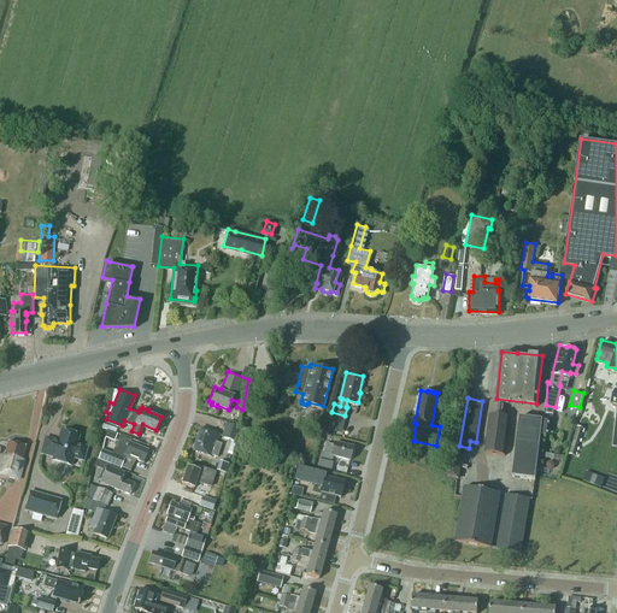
[(544,418),(541,432),(546,432),(548,420),(551,422),(553,412),(546,411),(545,418),(544,418)]
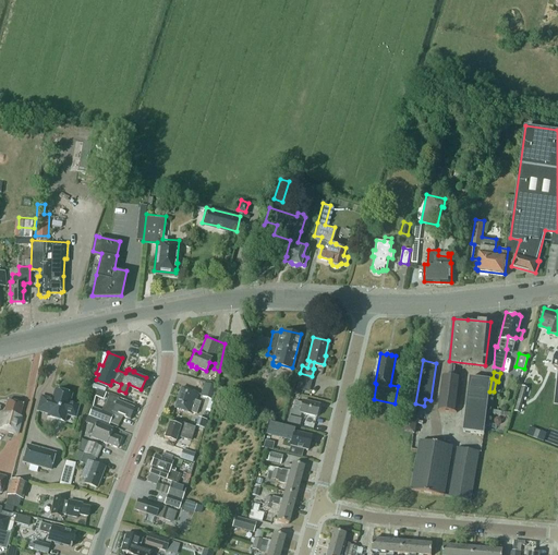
[(438,407),(457,409),(461,375),(443,373),(438,407)]
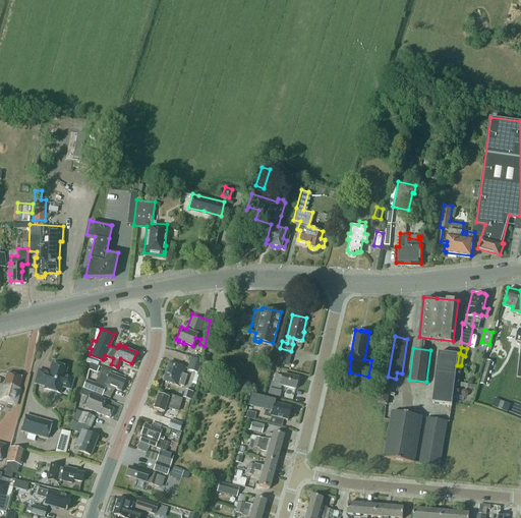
[(432,400),(453,402),(457,365),(459,353),(459,352),(439,350),(432,400)]
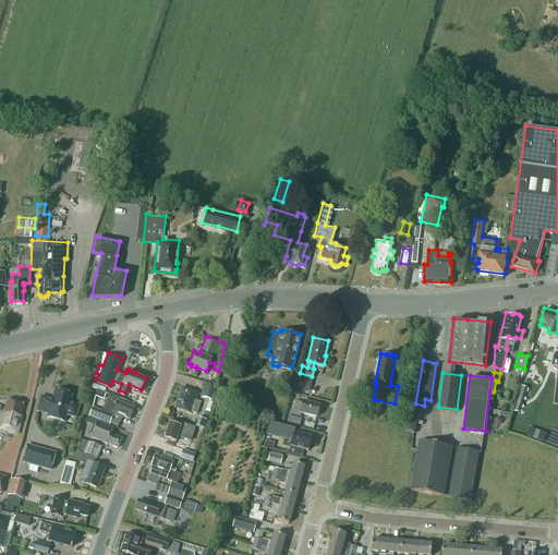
[(206,382),(202,394),(209,397),(213,397),(217,385),(206,382)]
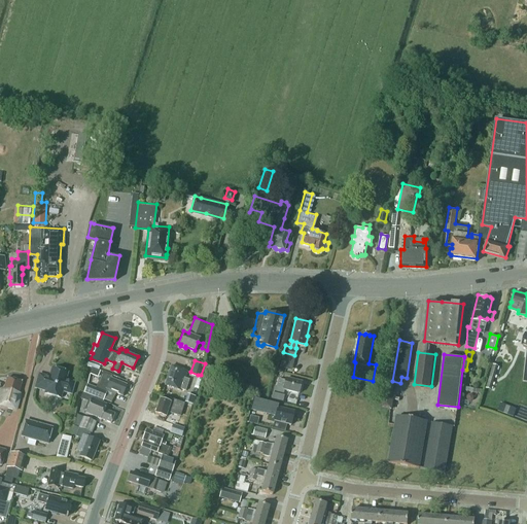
[(487,382),(493,383),(499,363),(493,362),(487,382)]
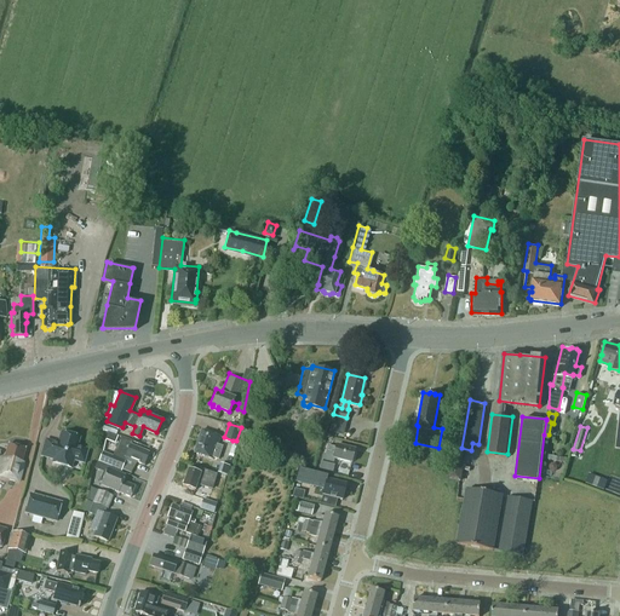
[(201,427),(194,450),(207,454),(213,456),(214,453),(217,454),(219,449),(220,449),(223,443),(218,442),(220,435),(214,432),(201,427)]
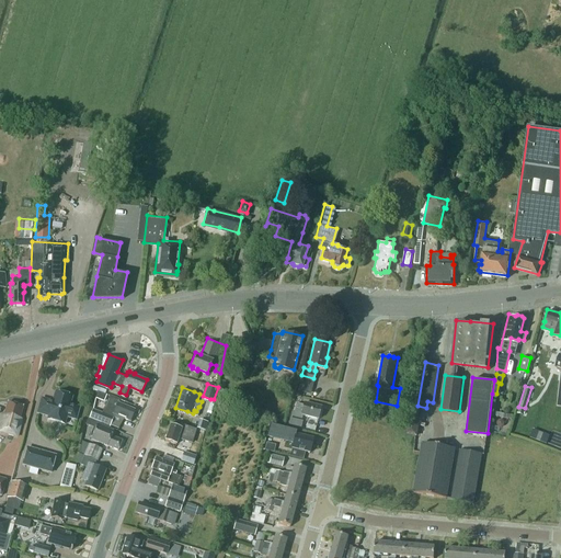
[(215,402),(224,405),(228,389),(219,388),(215,402)]
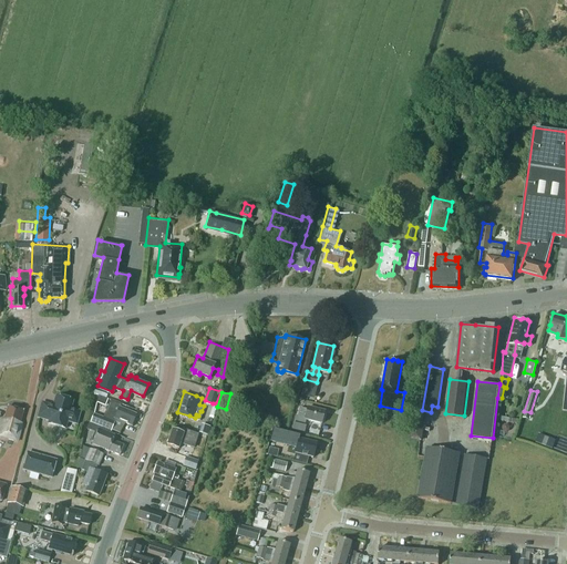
[(41,400),(38,414),(49,418),(48,421),(57,423),(58,421),(64,423),(64,426),(65,426),(66,419),(76,421),(80,409),(71,407),(72,399),(71,400),(55,396),(57,395),(55,395),(53,403),(41,400)]
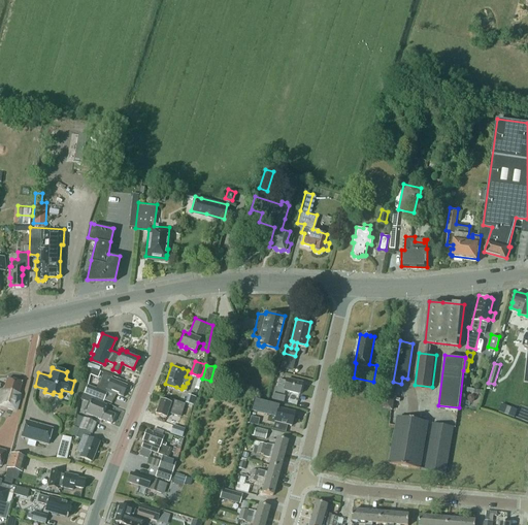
[(102,370),(96,385),(106,389),(106,388),(117,392),(122,394),(127,384),(111,378),(112,374),(102,370)]
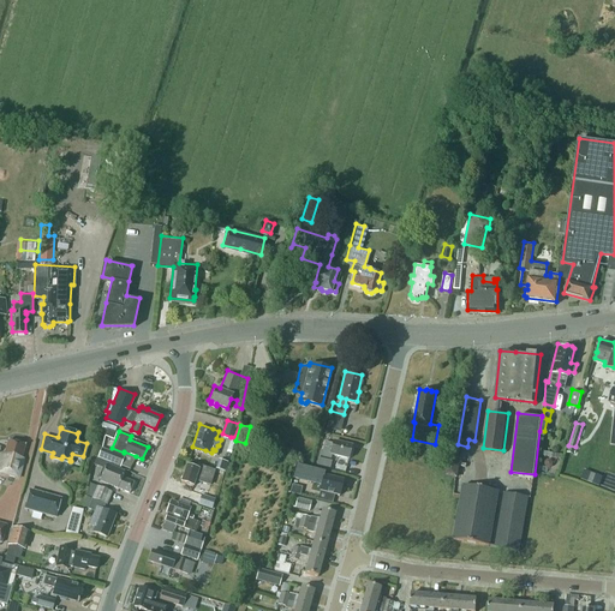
[(0,456),(0,469),(18,475),(23,456),(21,455),(24,442),(9,437),(5,450),(3,450),(0,456)]
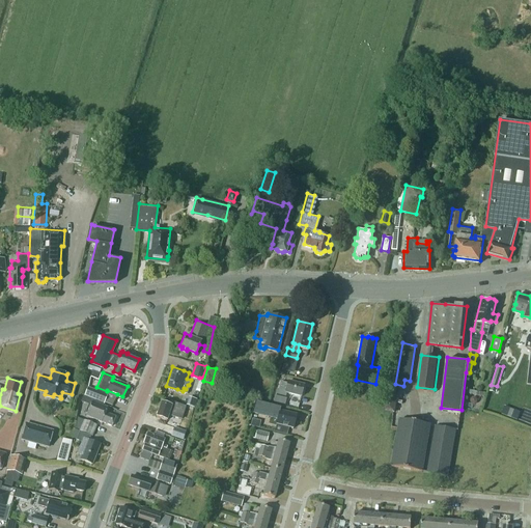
[(281,380),(277,394),(275,394),(274,399),(284,403),(285,396),(286,391),(301,394),(304,383),(287,379),(287,381),(281,380)]
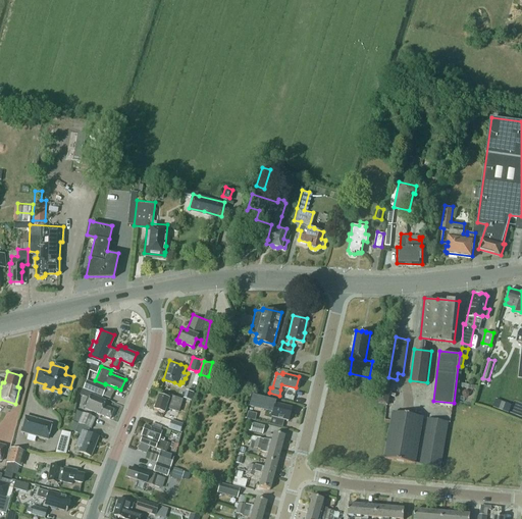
[(87,379),(83,386),(102,395),(102,394),(105,386),(95,382),(87,379)]
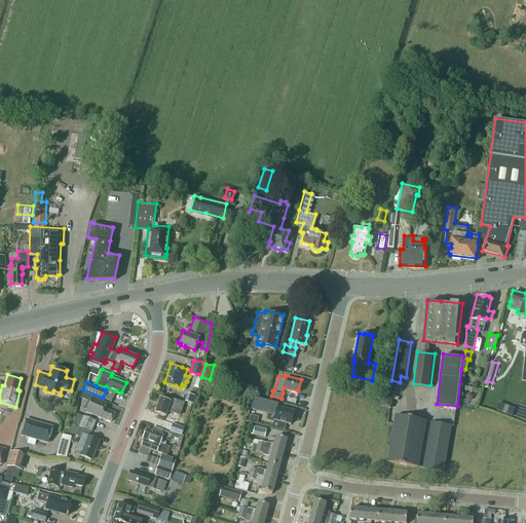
[(381,404),(390,406),(393,387),(384,385),(381,404)]
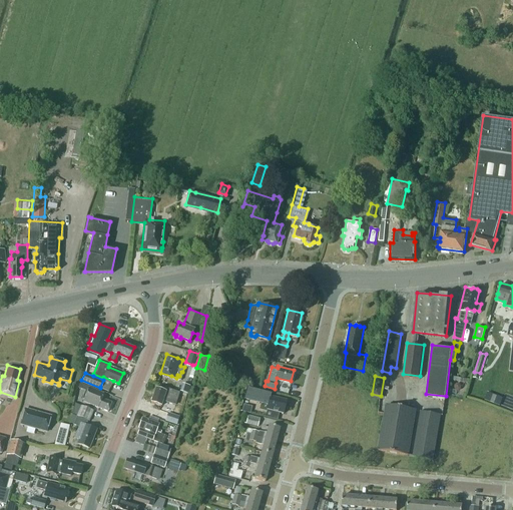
[(184,381),(182,389),(190,391),(192,383),(184,381)]
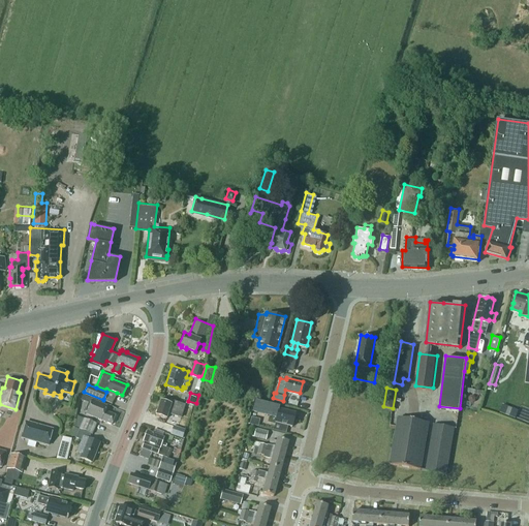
[(91,401),(87,411),(112,422),(115,412),(104,408),(106,403),(102,402),(103,400),(93,396),(92,397),(91,401)]
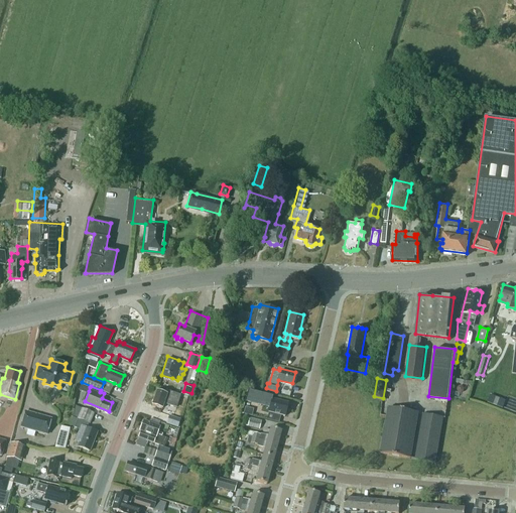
[(273,393),(265,391),(248,387),(245,401),(261,405),(262,402),(270,404),(268,410),(284,414),(287,401),(272,397),(273,393)]
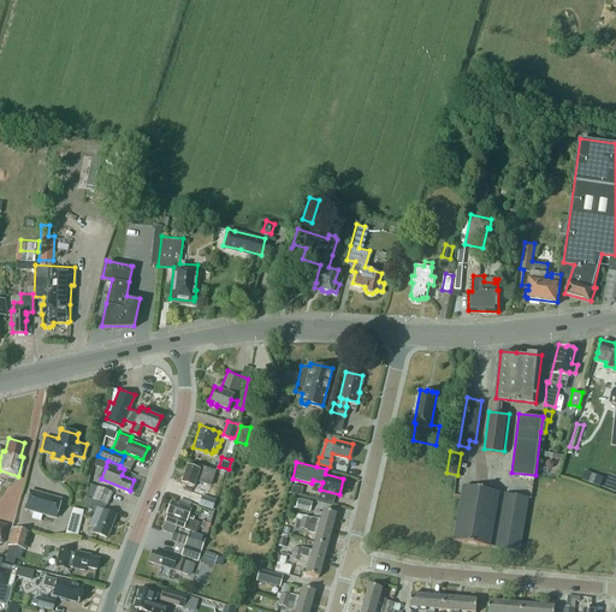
[(187,464),(182,481),(194,485),(196,479),(211,483),(215,469),(197,463),(195,468),(187,464)]
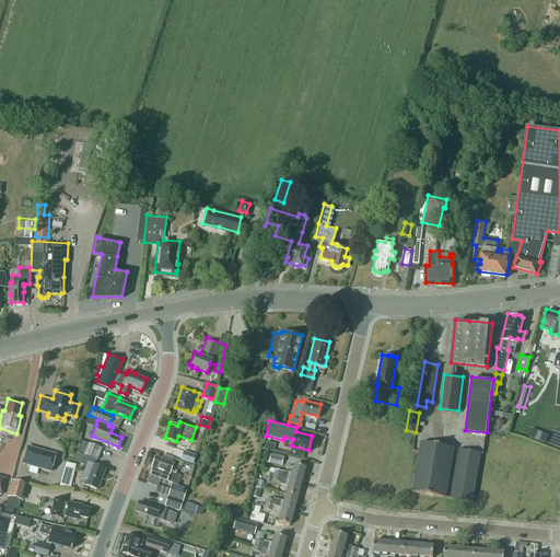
[(531,436),(544,439),(546,431),(533,428),(531,436)]
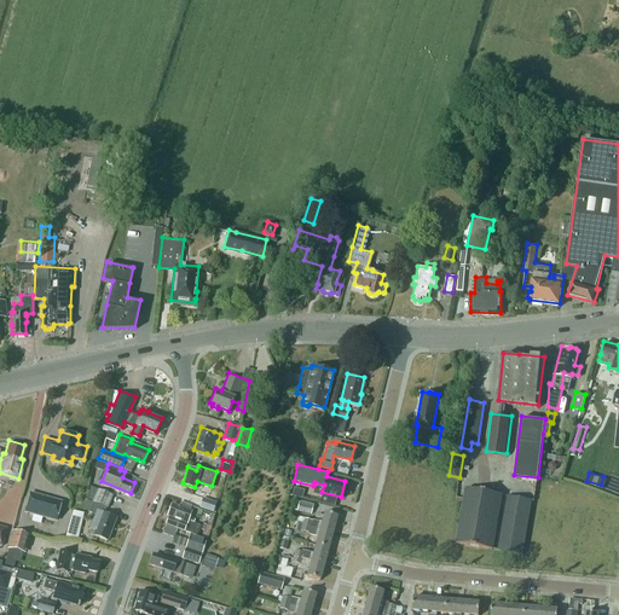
[(90,483),(87,497),(93,499),(106,504),(111,492),(98,486),(90,483)]
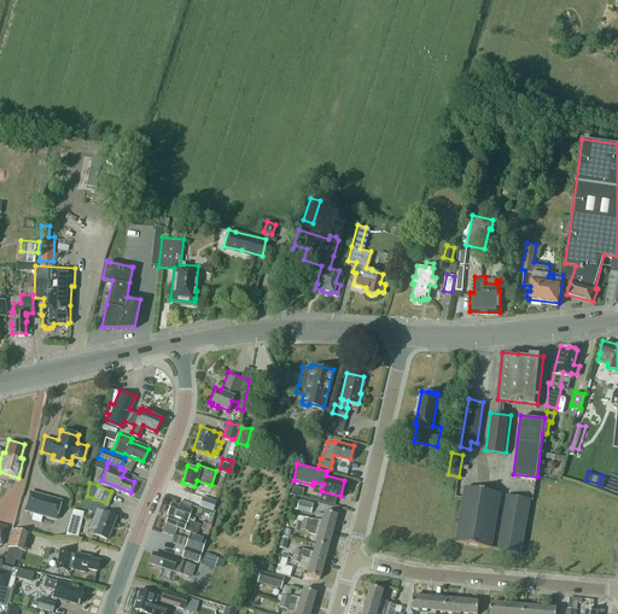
[(456,539),(491,545),(501,491),(466,485),(456,539)]
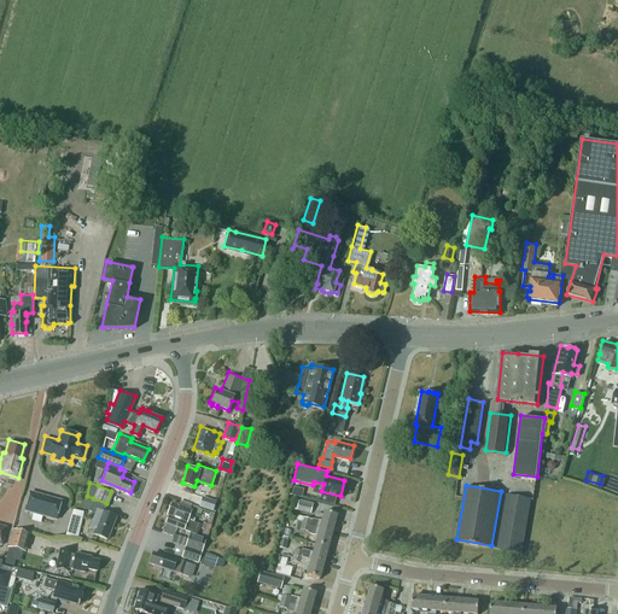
[(30,490),(25,508),(56,518),(60,498),(30,490)]
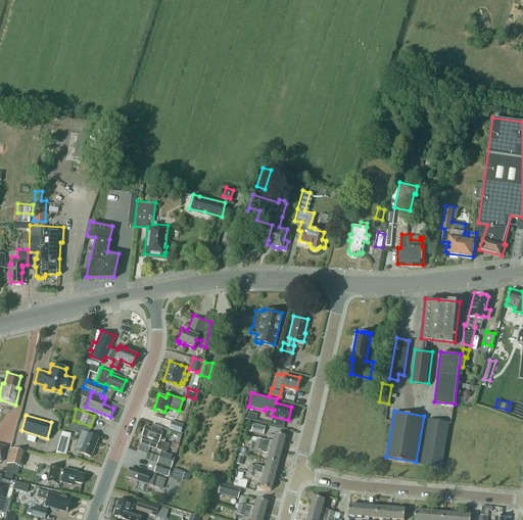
[(428,416),(420,462),(441,466),(449,420),(428,416)]
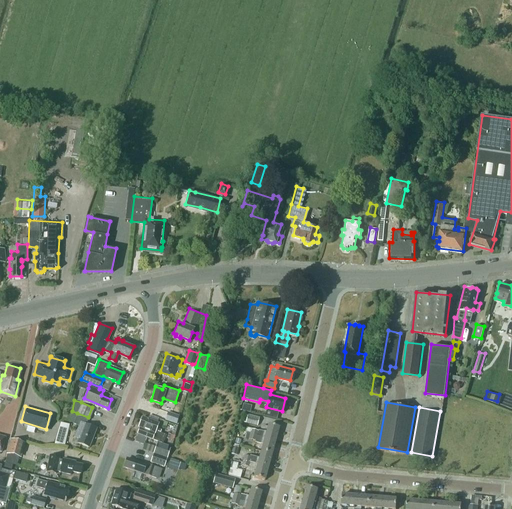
[(77,413),(74,421),(78,423),(74,434),(79,436),(77,440),(88,445),(96,427),(86,422),(88,417),(77,413)]
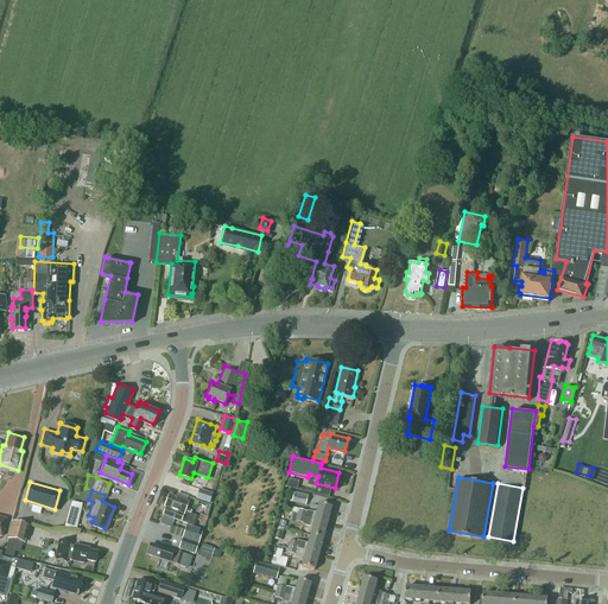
[(308,494),(293,490),(291,501),(305,503),(308,494)]
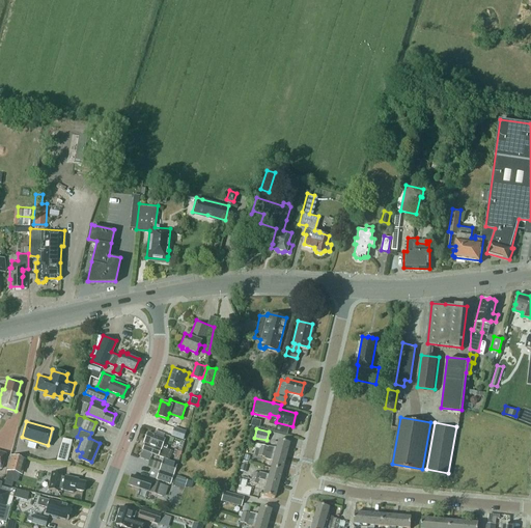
[(143,448),(140,454),(149,457),(151,451),(163,455),(162,459),(167,460),(171,448),(166,446),(167,444),(162,443),(164,437),(163,436),(154,433),(147,431),(143,442),(144,442),(142,448),(143,448)]
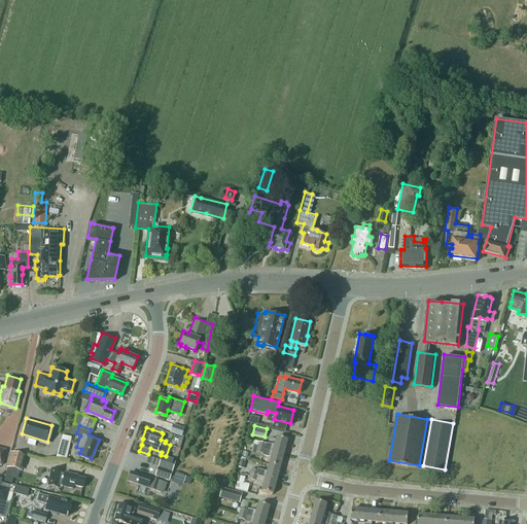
[(63,431),(59,454),(69,456),(73,433),(63,431)]
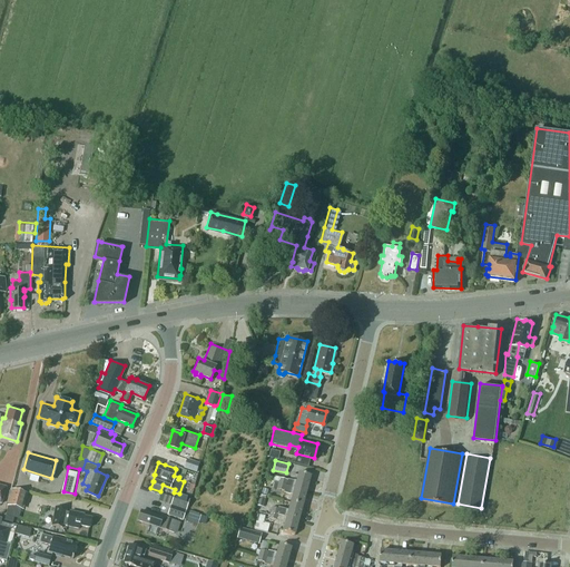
[(287,478),(286,484),(294,486),(306,489),(311,473),(298,470),(296,479),(287,477),(287,478)]
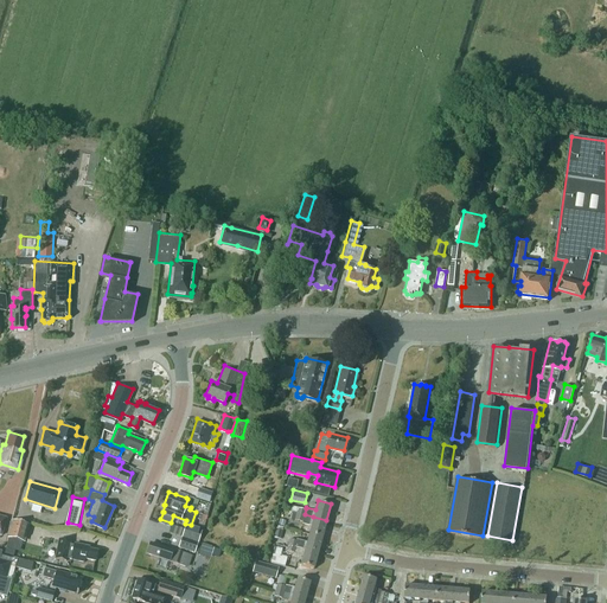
[(302,520),(302,521),(312,524),(310,532),(321,536),(326,520),(313,517),(305,514),(302,520)]
